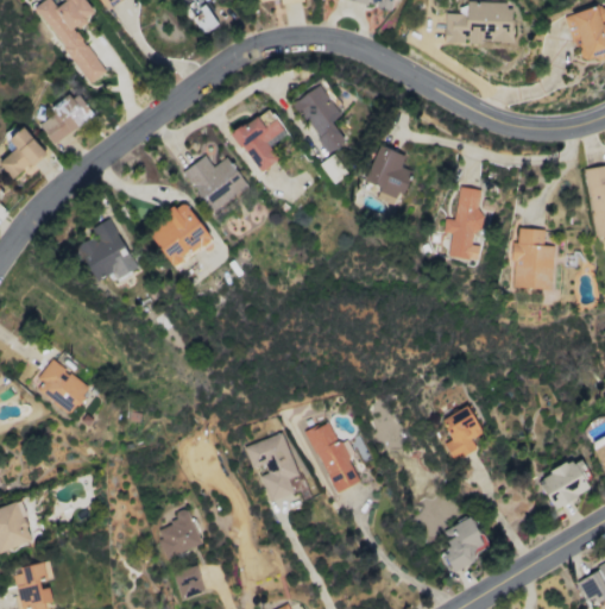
[(106,71),(76,29),(96,16),(86,0),(73,0),(58,11),(50,0),(46,0),(37,6),(89,83),(106,71)]
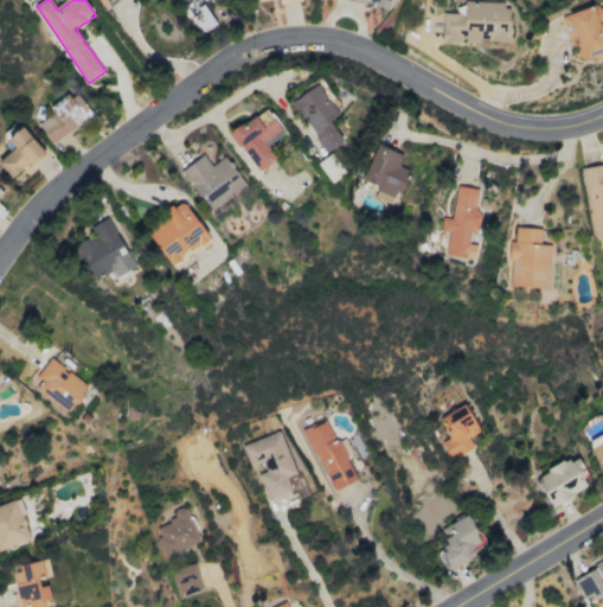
[(101,0),(108,10),(122,0),(101,0)]
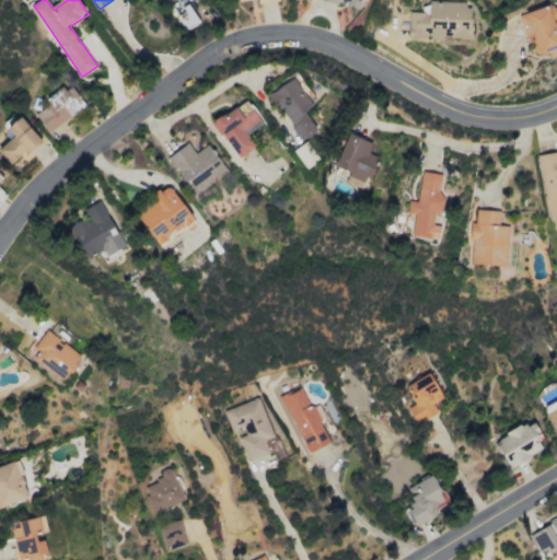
[(320,0),(363,9),(364,0),(320,0)]
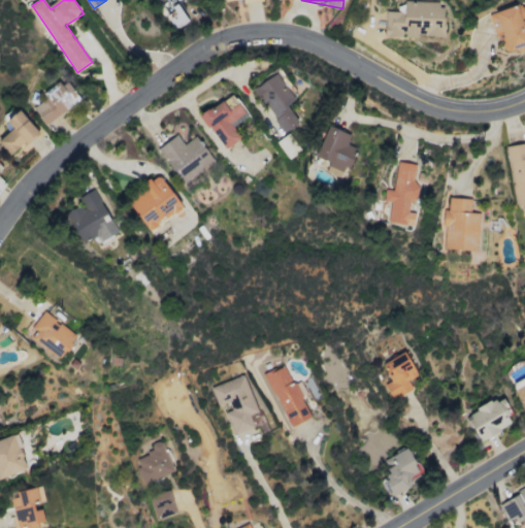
[(387,38),(405,38),(418,38),(418,35),(444,36),(445,2),(406,1),(406,12),(388,11),(387,38)]
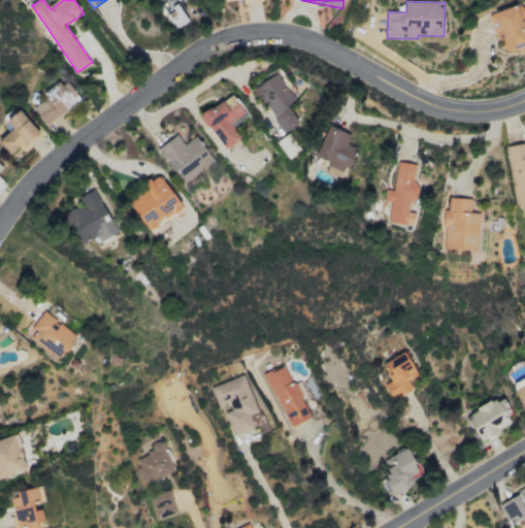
[(493,13),(504,54),(524,47),(524,8),(523,4),(493,13)]
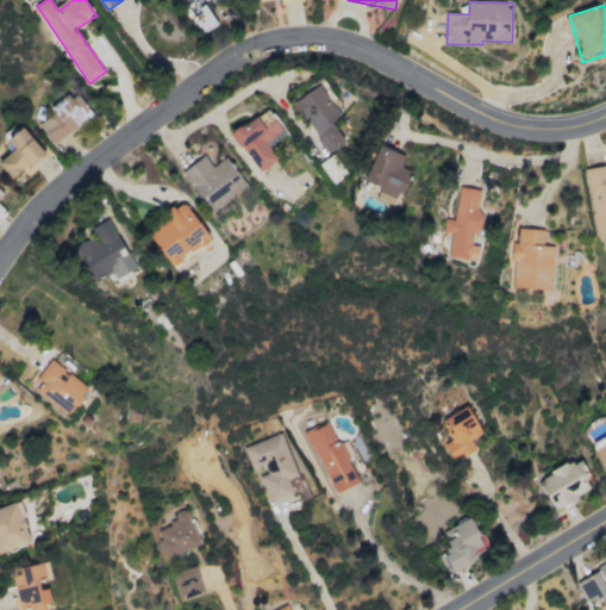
[(219,24),(207,8),(194,18),(206,35),(219,24)]
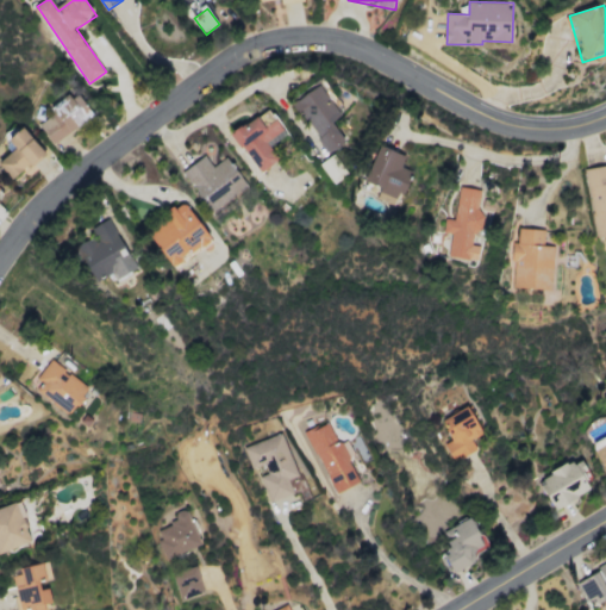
[(343,114),(319,83),(294,104),(331,153),(347,142),(332,123),(343,114)]
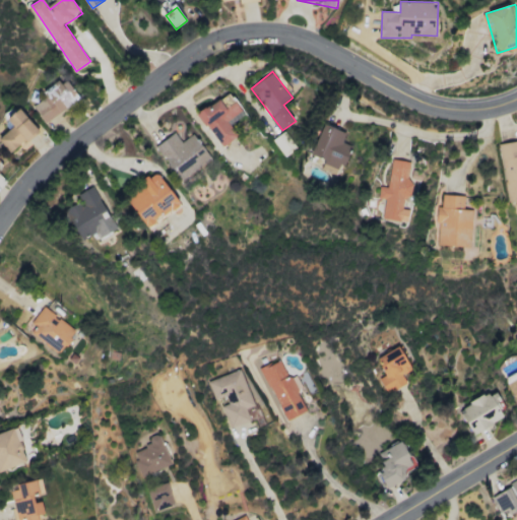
[(65,77),(45,93),(48,96),(35,107),(48,124),(81,99),(65,77)]
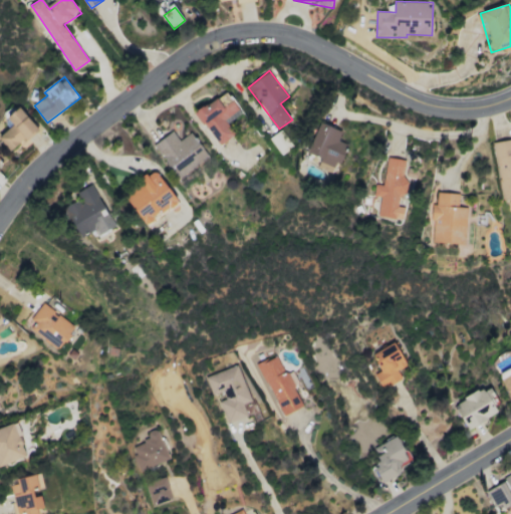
[(221,146),(236,135),(226,120),(233,115),(241,110),(228,91),(197,112),(221,146)]
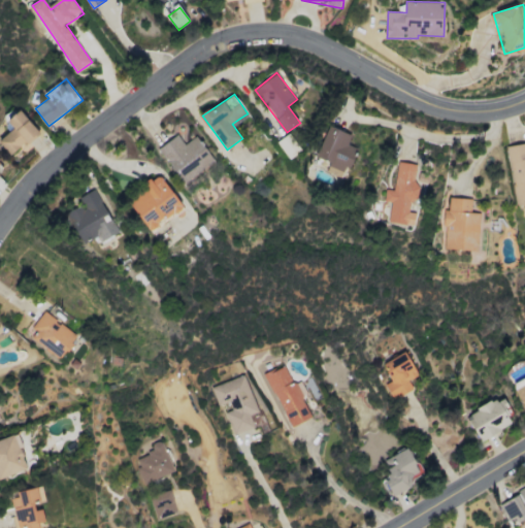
[(40,132),(21,110),(8,121),(14,128),(5,136),(1,131),(0,132),(0,141),(12,157),(40,132)]
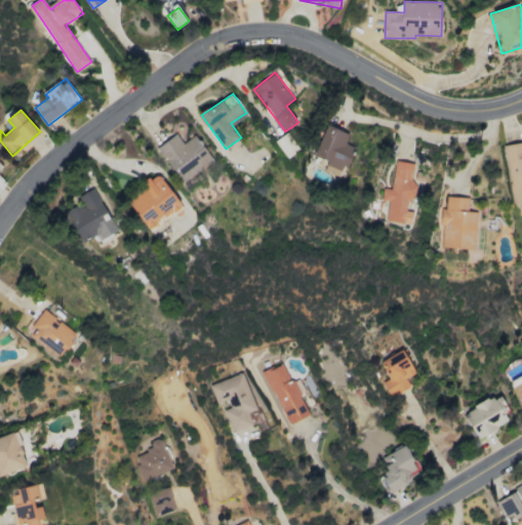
[(349,136),(330,126),(323,137),(336,146),(338,143),(344,146),(349,136)]
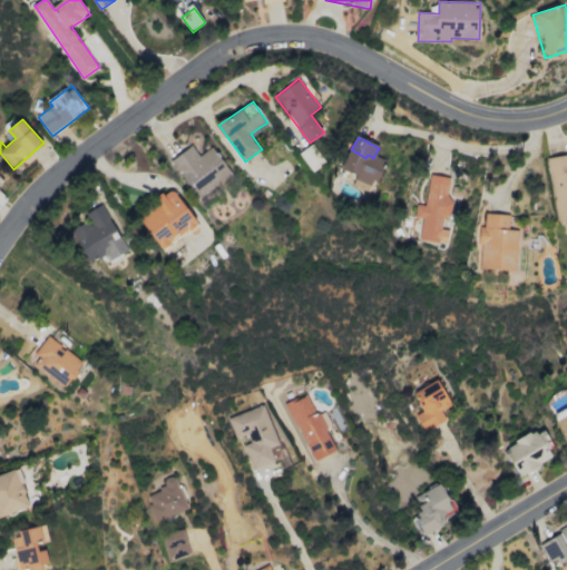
[(176,160),(192,183),(223,161),(214,148),(201,157),(194,148),(176,160)]
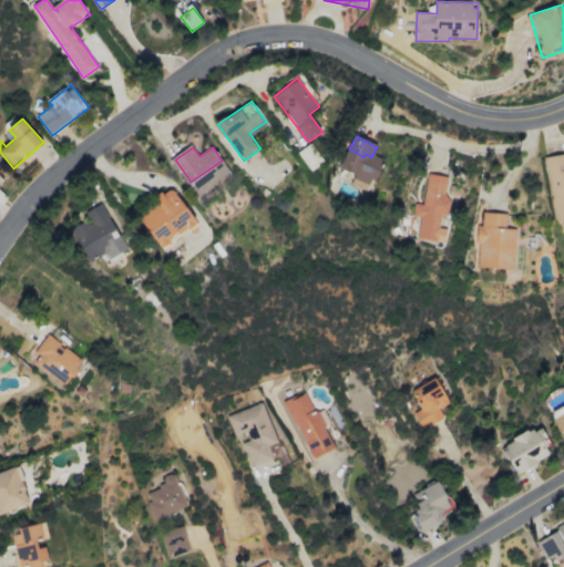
[(563,155),(546,157),(556,218),(563,217),(563,155)]
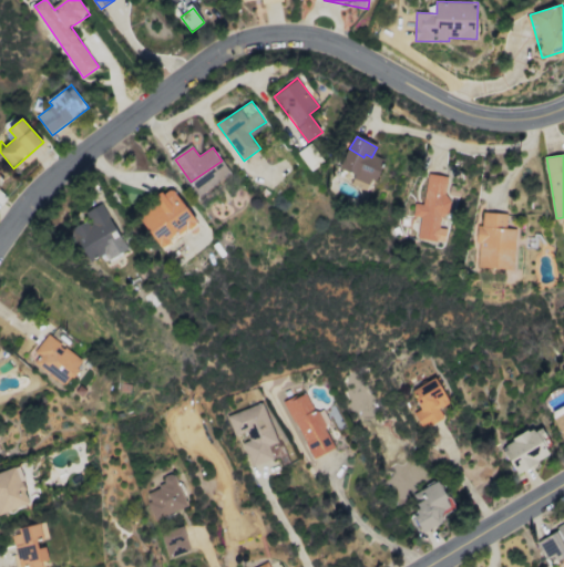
[(449,177),(430,174),(426,205),(416,204),(414,216),(422,217),(419,239),(445,243),(448,229),(444,228),(449,197),(447,196),(449,177)]
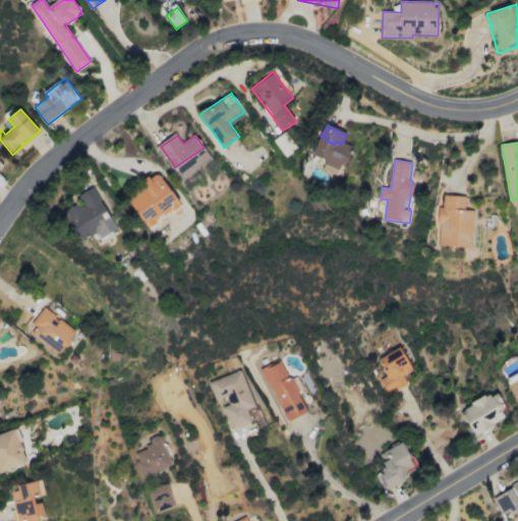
[(182,207),(161,174),(127,195),(149,228),(182,207)]
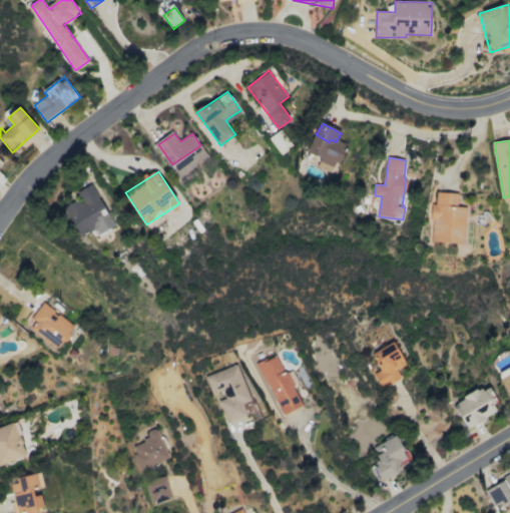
[(100,235),(117,225),(92,184),(79,192),(82,198),(65,208),(82,236),(96,228),(100,235)]
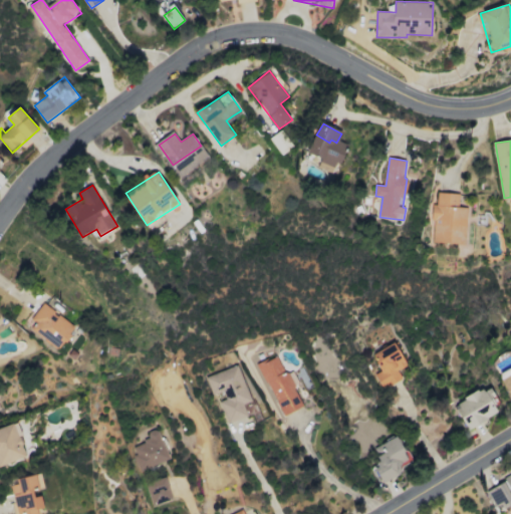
[(434,243),(467,244),(469,208),(460,208),(460,194),(439,193),(439,205),(435,204),(434,243)]
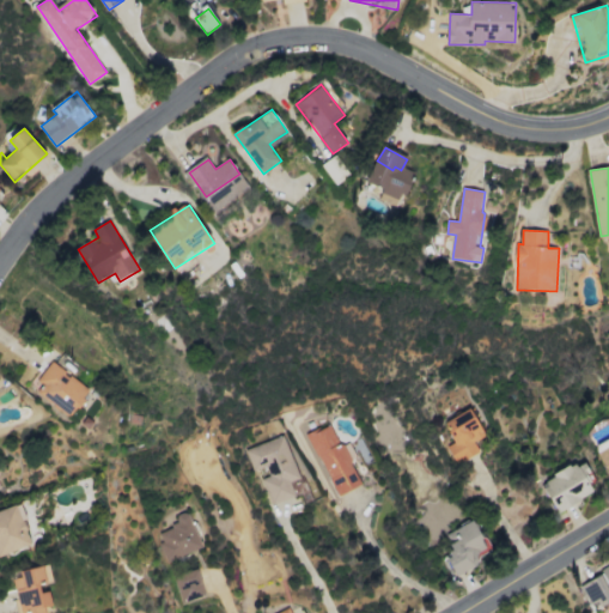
[(92,392),(56,363),(35,389),(71,417),(92,392)]
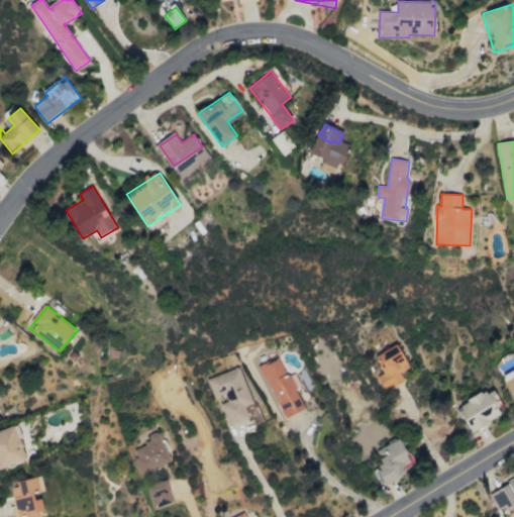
[(376,357),(386,373),(379,377),(387,391),(406,380),(402,374),(411,369),(397,344),(376,357)]
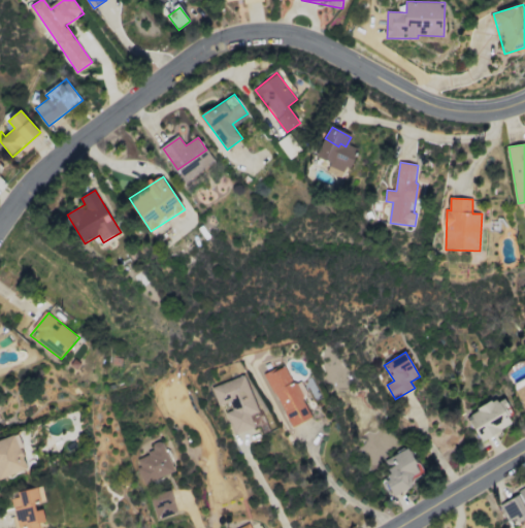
[(289,365),(268,373),(290,427),(310,419),(289,365)]
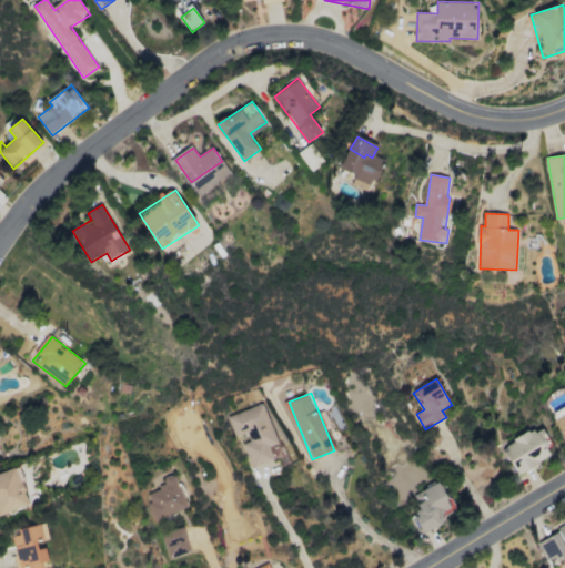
[(230,416),(238,440),(242,439),(252,467),(275,459),(270,446),(279,444),(265,404),(230,416)]
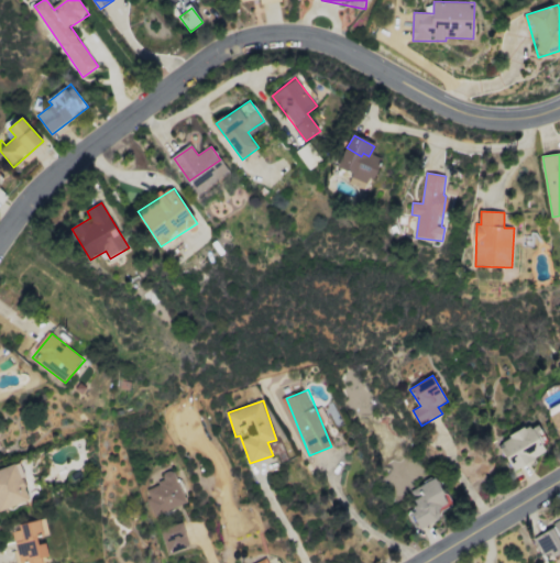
[(559,407),(549,412),(559,433),(559,407)]
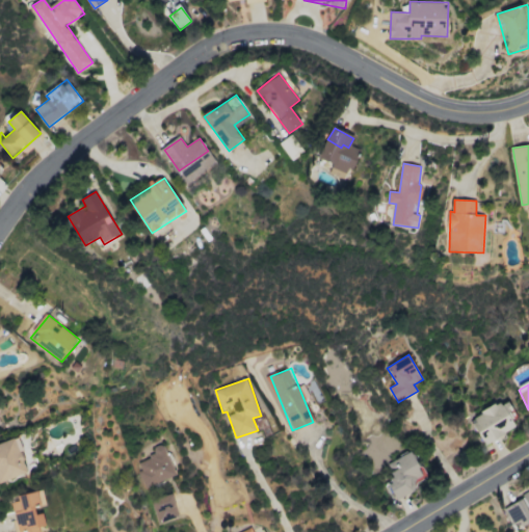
[(514,427),(504,404),(472,417),(483,444),(498,437),(497,434),(514,427)]
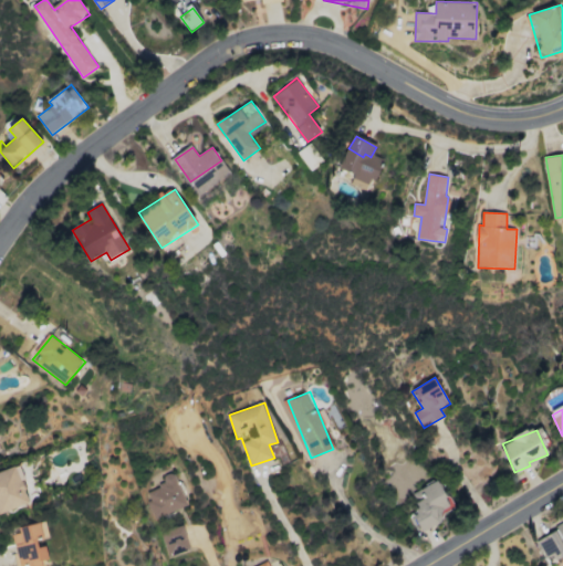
[(0,513),(30,503),(18,467),(0,472),(0,513)]
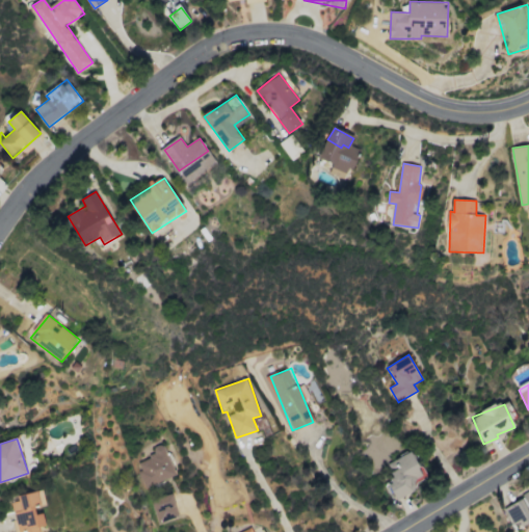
[(138,462),(147,486),(176,475),(164,444),(154,448),(157,455),(138,462)]
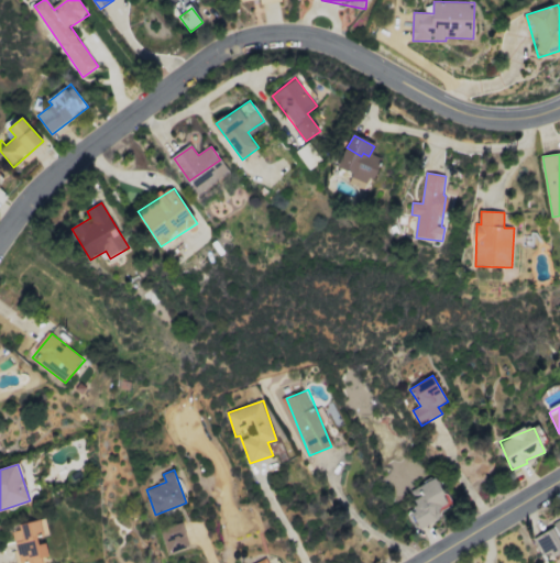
[(418,507),(410,511),(421,530),(441,518),(438,512),(452,505),(436,477),(410,493),(418,507)]
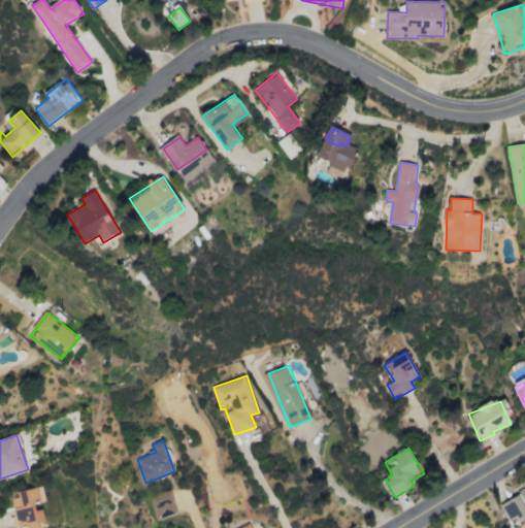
[(11,494),(18,527),(40,527),(39,523),(46,521),(43,505),(47,504),(44,488),(11,494)]
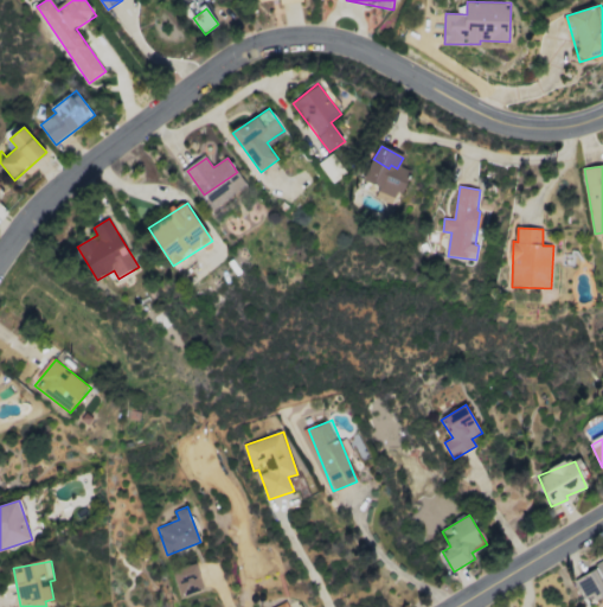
[(602,562),(576,580),(591,604),(602,596),(602,562)]
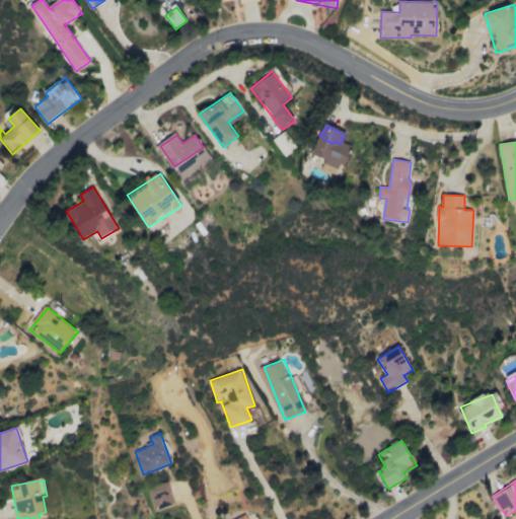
[(148,489),(156,511),(176,504),(168,482),(148,489)]
